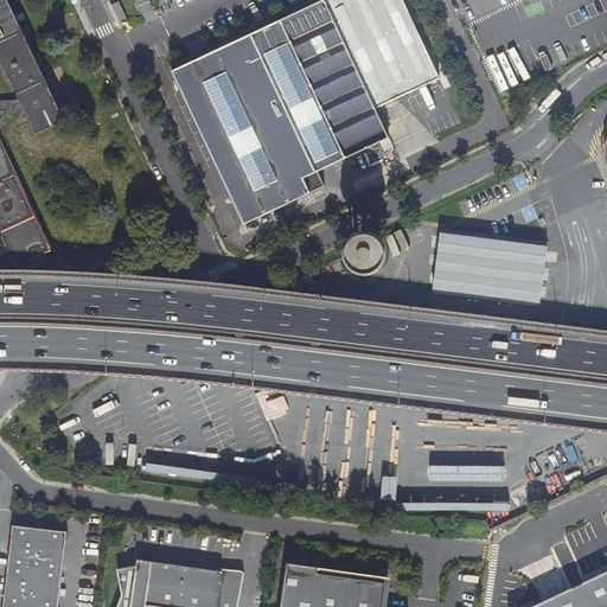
[(63,119),(7,0),(0,0),(0,48),(39,129),(63,119)]
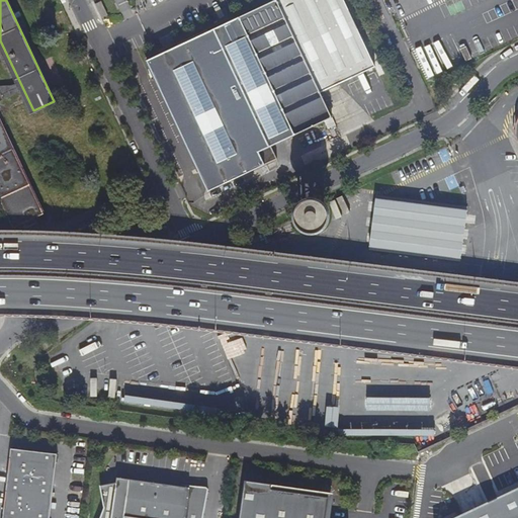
[(107,14),(100,0),(94,3),(101,16),(107,14)]
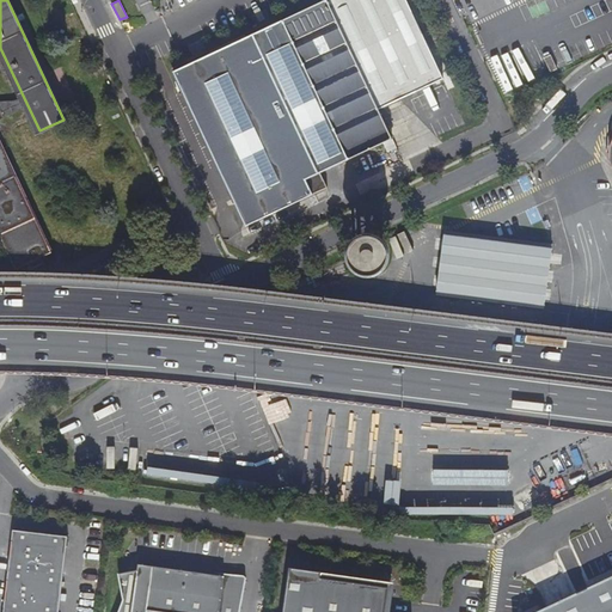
[(380,109),(445,78),(408,0),(324,0),(175,71),(248,224),(314,193),(308,178),(395,139),(380,109)]
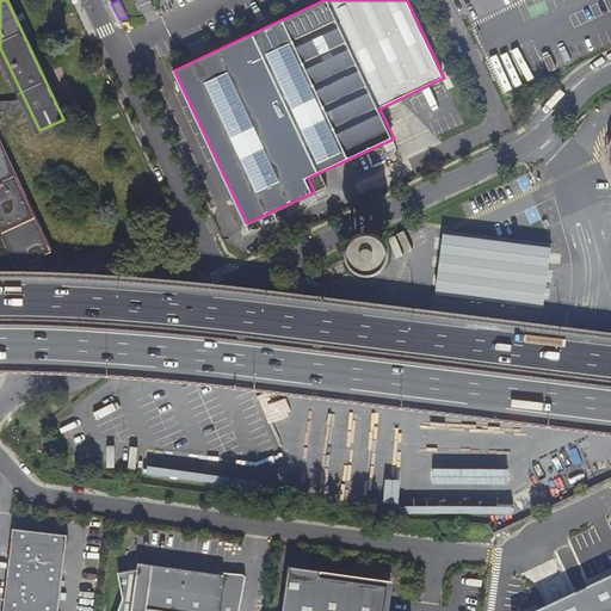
[(20,93),(0,100),(0,116),(25,107),(20,93)]
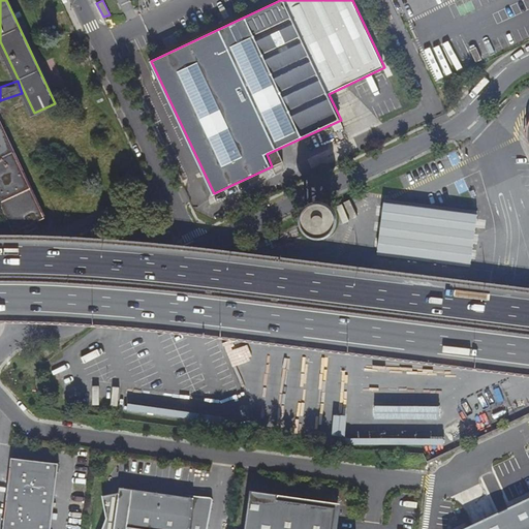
[(0,181),(31,186),(0,119),(0,181)]
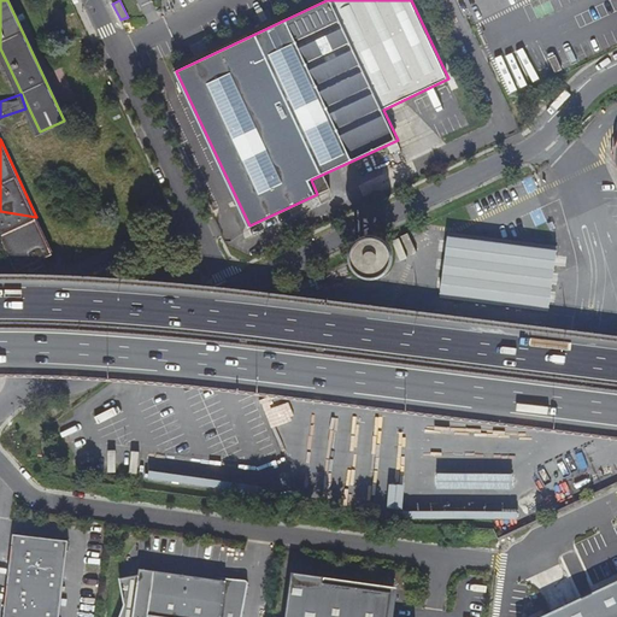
[(0,211),(0,238),(15,270),(39,259),(54,252),(39,217),(0,211)]
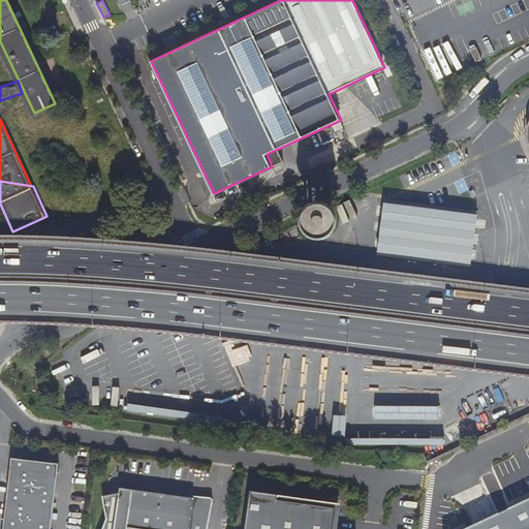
[(471,267),(479,213),(383,200),(376,254),(471,267)]
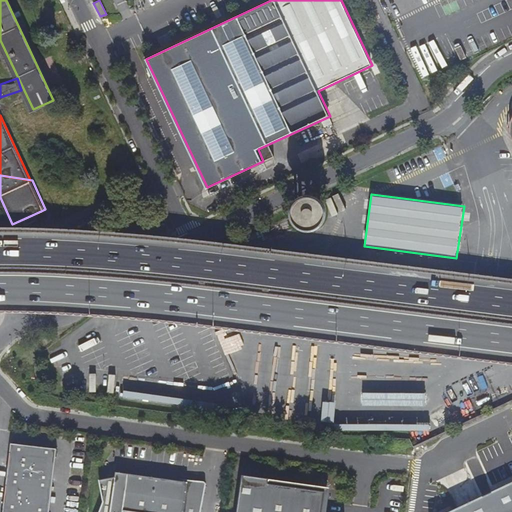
[(303,225),(312,227),(321,223),(323,220),(325,213),(323,205),(318,199),(312,197),(309,197),(301,201),(298,204),(296,209),(297,219),(303,225)]
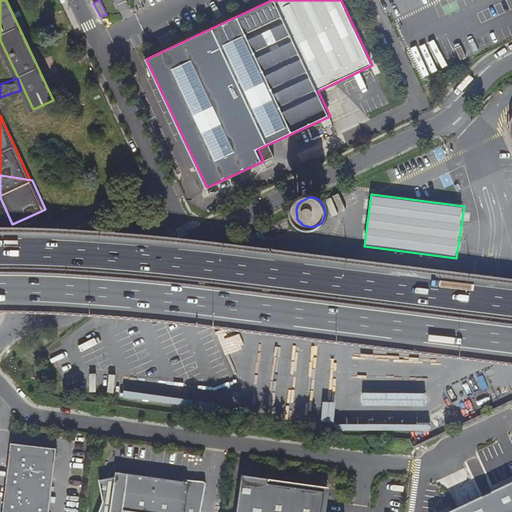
[(128,376),(125,397),(185,404),(186,395),(181,395),(183,383),(128,376)]
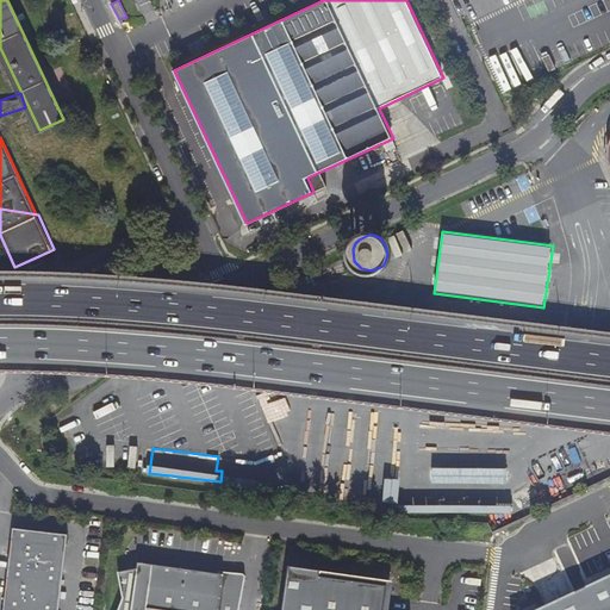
[(352,497),(372,498),(374,459),(366,458),(366,460),(353,459),(352,497)]
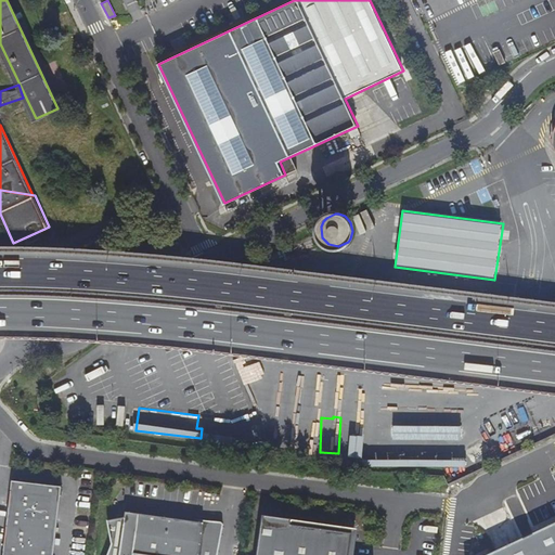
[(372,440),(371,462),(440,463),(440,444),(434,444),(434,434),(398,433),(398,440),(372,440)]
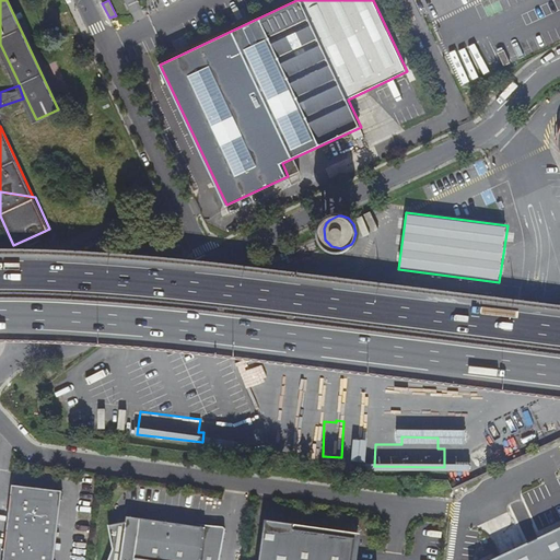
[(356,438),(354,459),(368,461),(369,439),(356,438)]
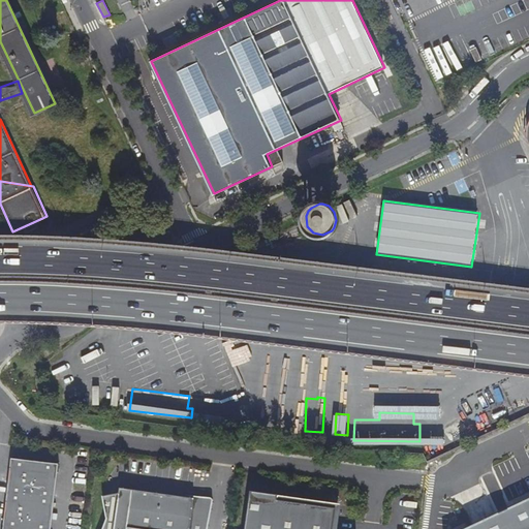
[(50,528),(59,463),(11,458),(2,528),(50,528)]
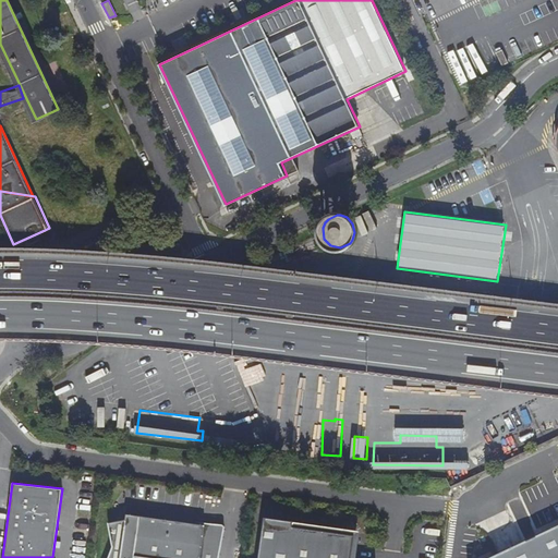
[(125,513),(108,523),(112,547),(107,557),(218,557),(225,528),(222,524),(125,513)]
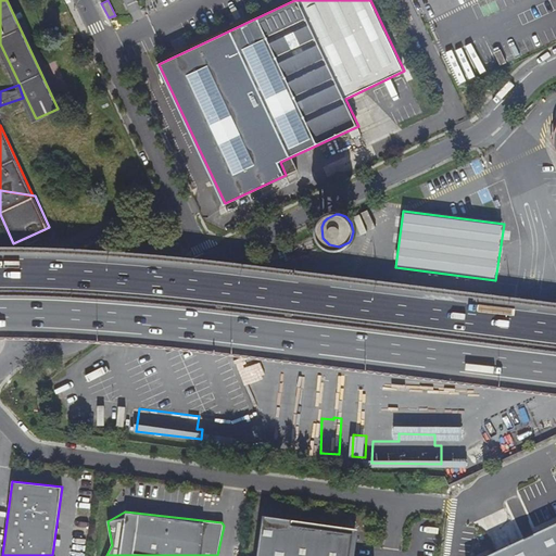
[(263,515),(256,555),(350,555),(353,533),(292,525),(292,519),(263,515)]
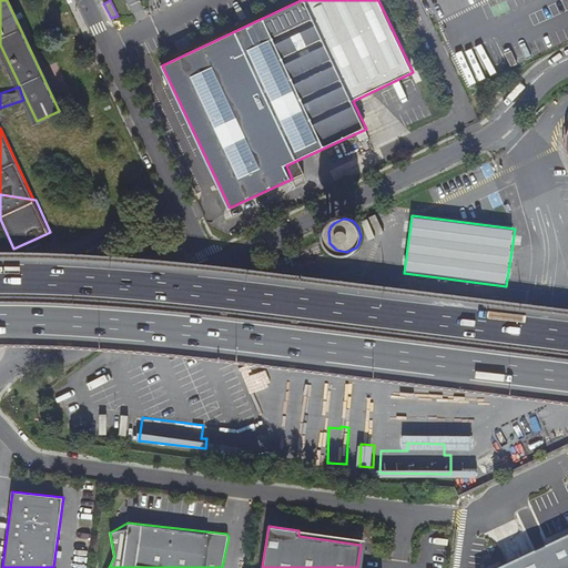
[(567,567),(567,534),(540,548),(527,555),(519,559),(513,561),(499,567),(567,567)]
